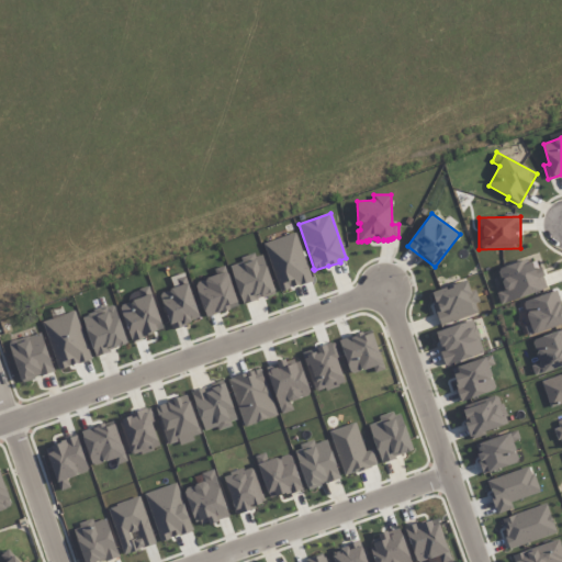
[(263,244),(295,232),(303,251),(304,250),(305,256),(304,256),(313,281),(300,285),(300,284),(281,292),(278,284),(278,283),(270,260),(269,258),(263,244)]
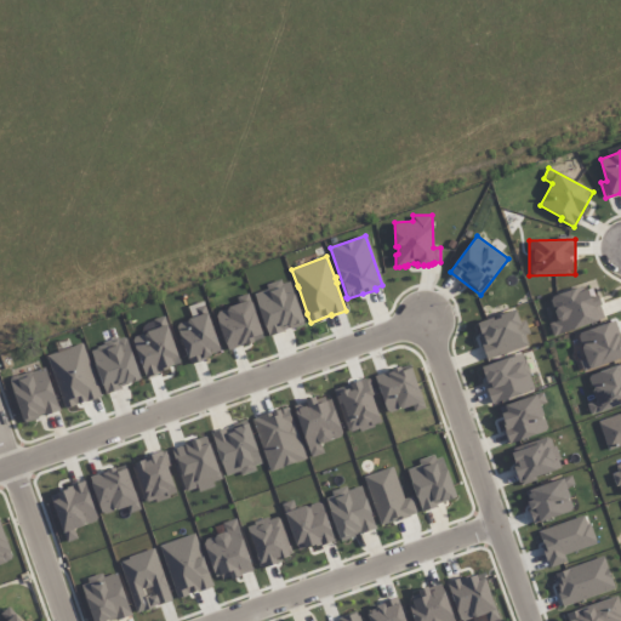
[(256,298),(256,294),(267,289),(266,285),(281,279),(283,281),(290,281),(305,322),(303,323),(305,324),(291,329),(291,326),(284,329),(284,331),(269,336),(266,329),(258,308),(258,307),(256,298)]
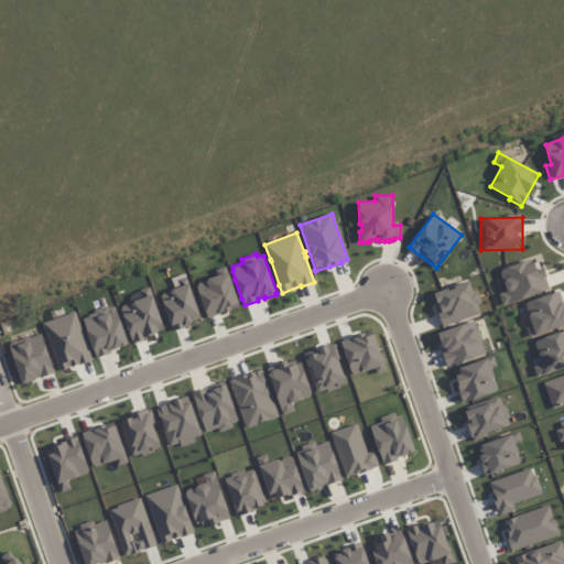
[(502,306),(550,289),(538,257),(499,271),(507,291),(498,294),(502,306)]
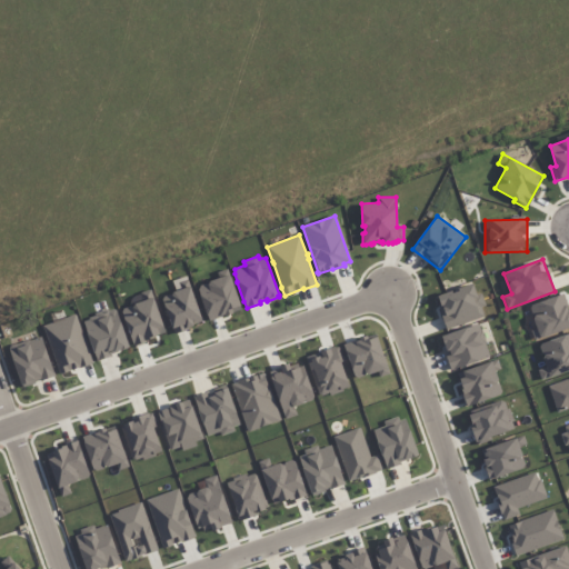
[(198,290),(200,286),(207,283),(208,285),(208,283),(209,281),(227,276),(230,277),(242,310),(235,313),(235,315),(221,319),(221,318),(208,322),(199,296),(200,296),(198,290)]
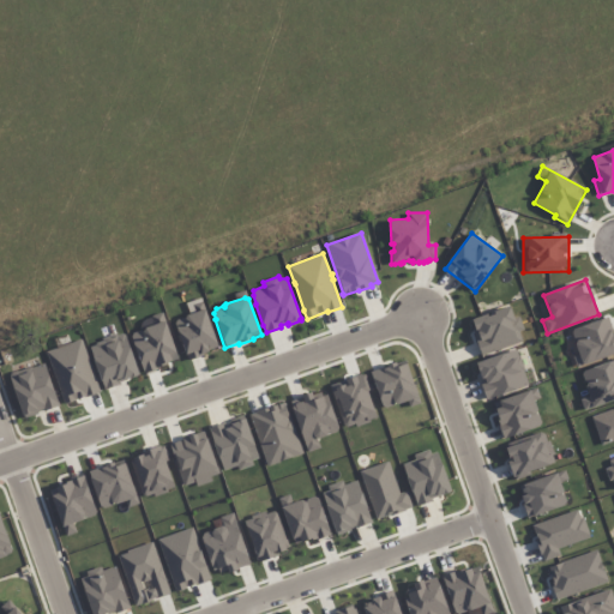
[(523,342),(519,331),(524,330),(521,317),(515,319),(511,307),(470,319),(482,355),(523,342)]
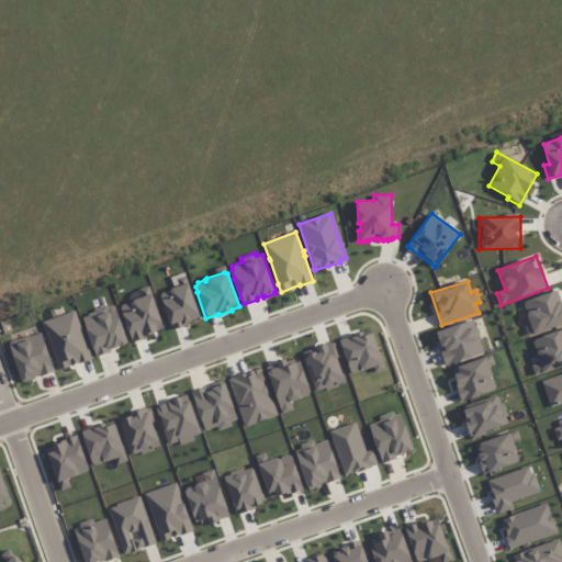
[(160,293),(171,329),(201,319),(189,283),(160,293)]
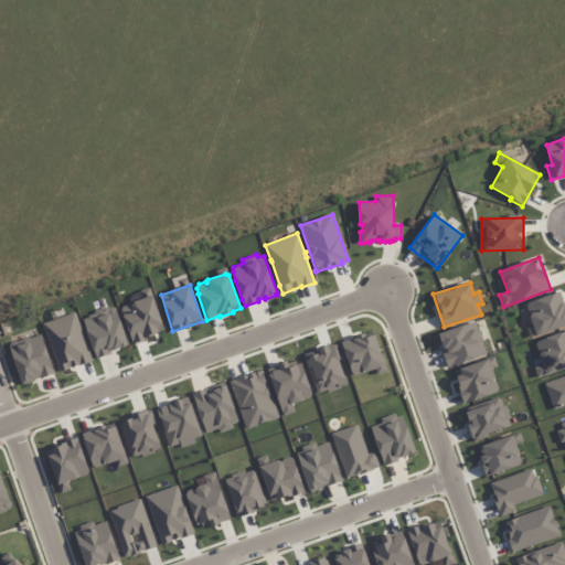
[(132,342),(164,332),(151,288),(128,296),(130,305),(121,307),(132,342)]
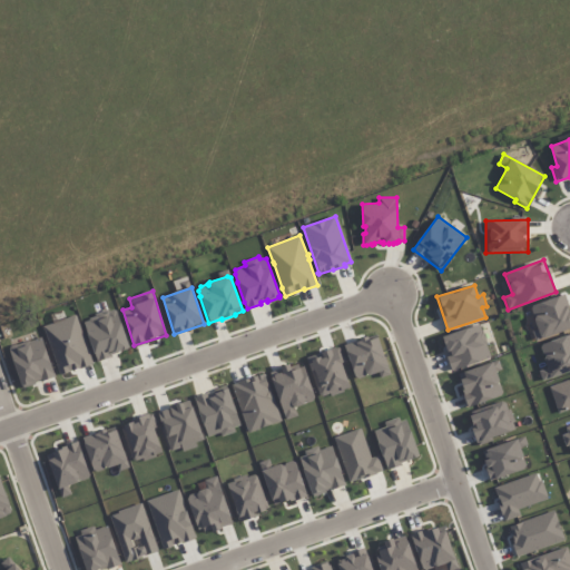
[(536,341),(569,328),(569,307),(566,295),(530,306),(537,330),(532,331),(536,341)]
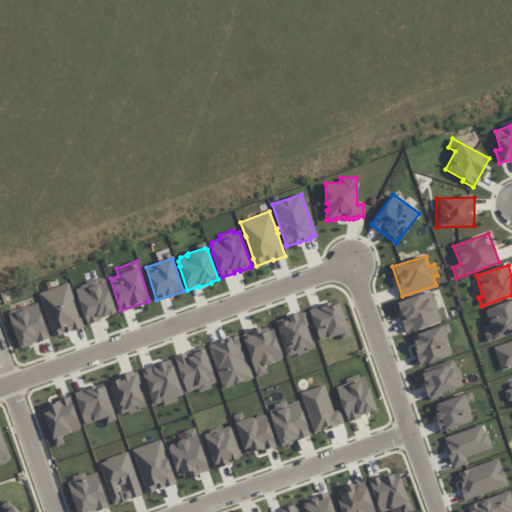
[(87,324),(117,314),(104,277),(75,287),(87,324)]
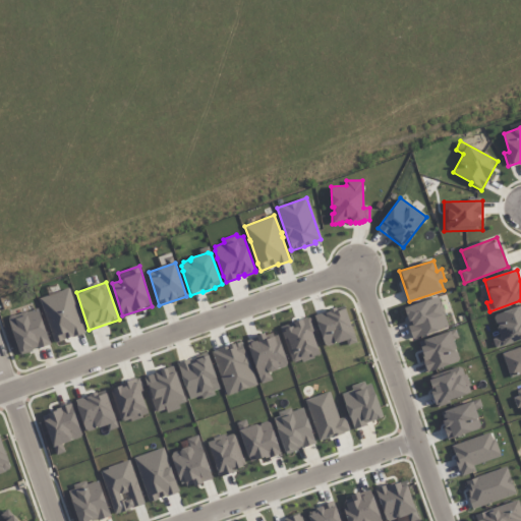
[(40,298),(55,343),(84,333),(70,288),(40,298)]
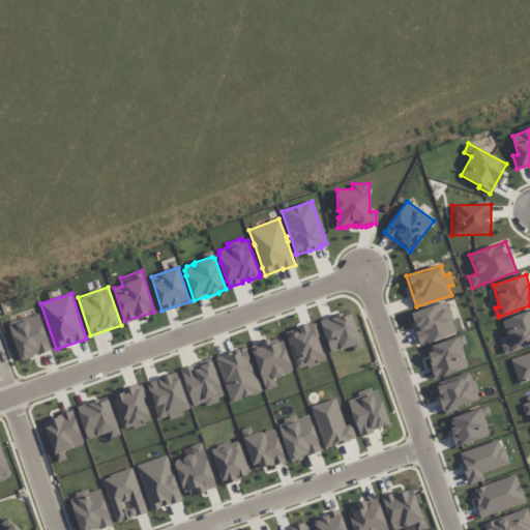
[(410,313),(419,345),(457,333),(447,302),(410,313)]
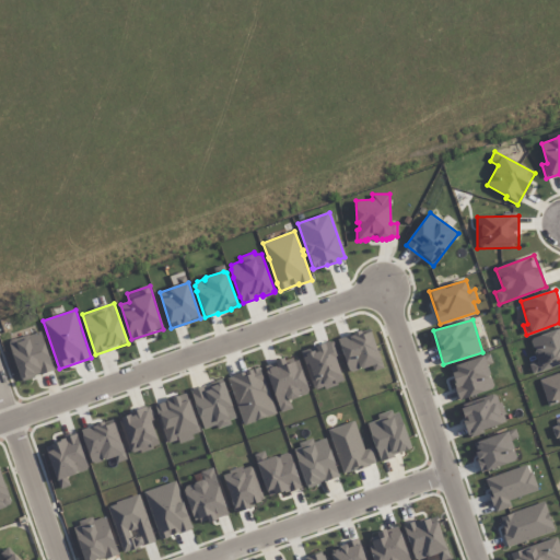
[(537,362),(529,364),(533,374),(559,365),(559,328),(531,338),(537,362)]
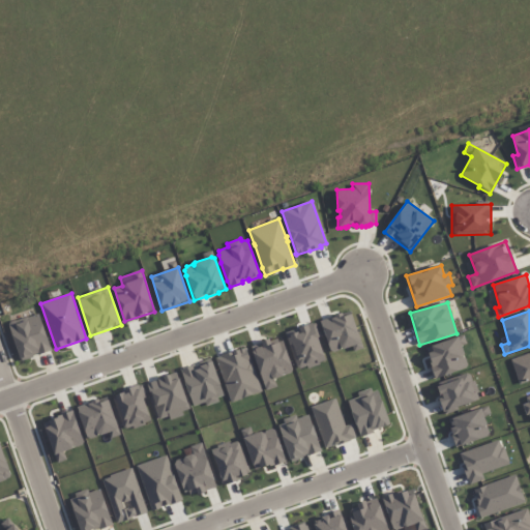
[(320,321),(332,316),(333,318),(333,317),(333,316),(342,313),(344,318),(351,315),(362,348),(354,351),(352,345),(333,351),(330,351),(320,321)]
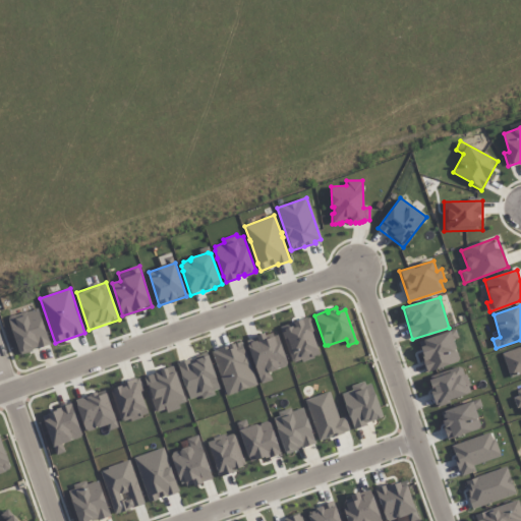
[(50,346),(40,308),(9,316),(19,354),(50,346)]
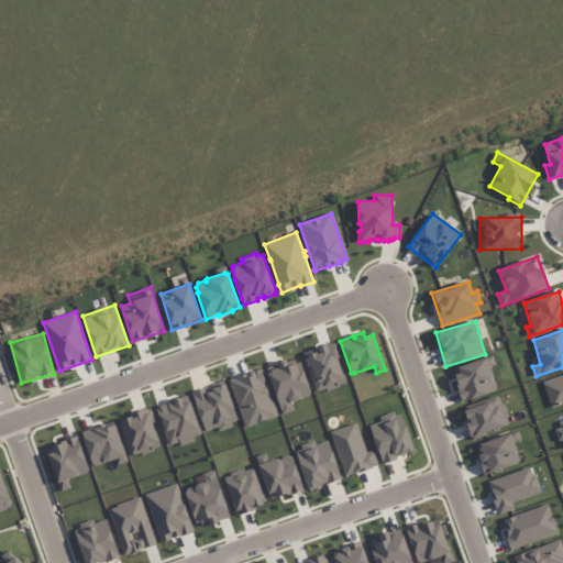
[(302,353),(331,343),(345,383),(339,385),(339,386),(326,390),(326,388),(318,392),(315,389),(313,385),(313,382),(308,366),(307,367),(302,353)]
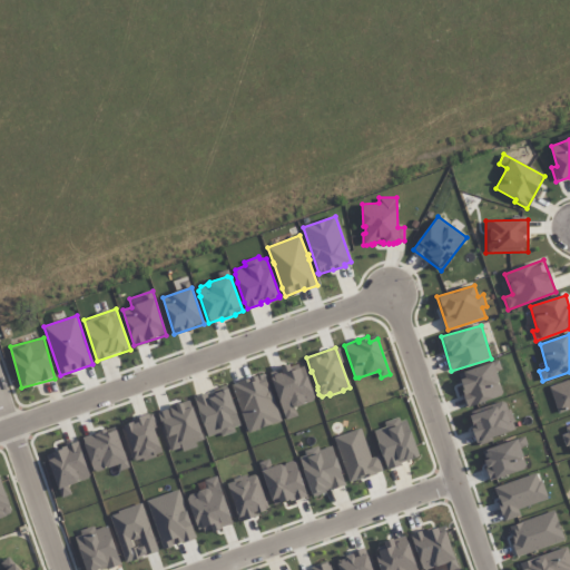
[(505,395),(494,362),(458,373),(468,408),(505,395)]
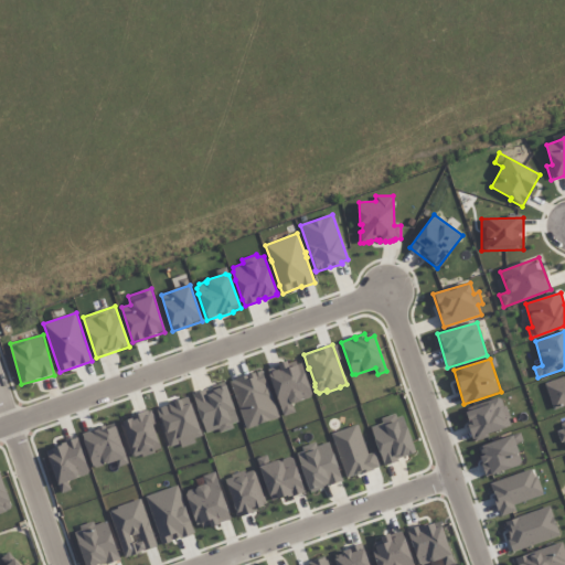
[(267,369),(278,365),(277,364),(287,361),(289,369),(301,364),(311,394),(309,398),(301,400),(300,402),(291,405),(294,412),(284,415),(269,375),(267,369)]
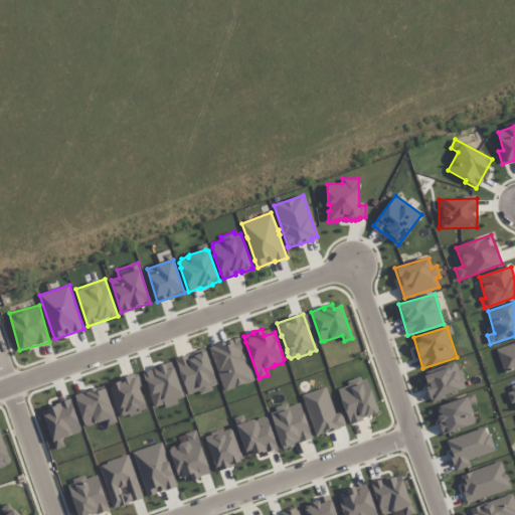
[(223,391),(253,380),(247,360),(246,360),(238,337),(232,339),(227,341),(227,340),(214,344),(214,345),(211,346),(210,348),(217,367),(217,372),(223,391)]
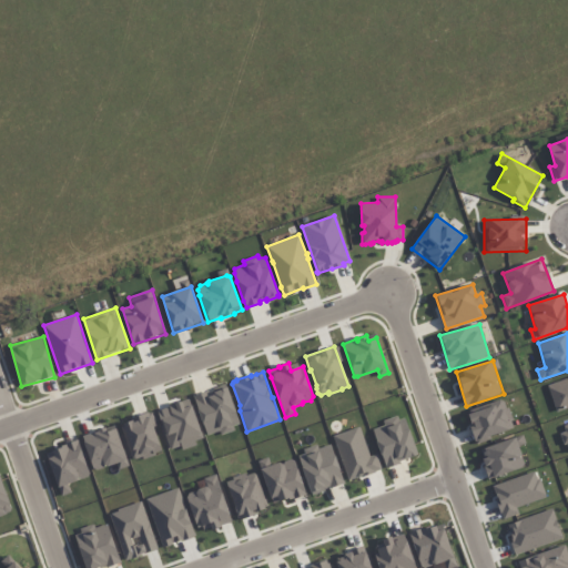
[(567,407),(567,377),(547,385),(557,412),(567,407)]
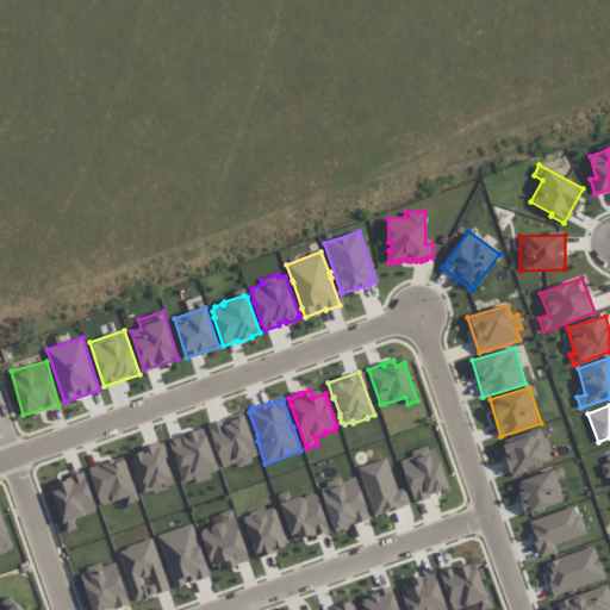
[(207,425),(221,421),(223,427),(230,424),(230,422),(236,419),(236,418),(244,416),(257,455),(251,458),(253,462),(237,468),(236,465),(222,470),(207,425)]
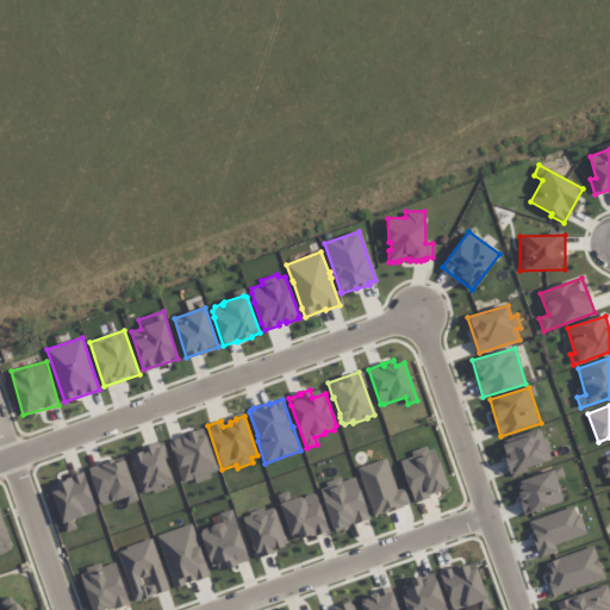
[(218,473),(205,429),(169,440),(184,485),(218,473)]
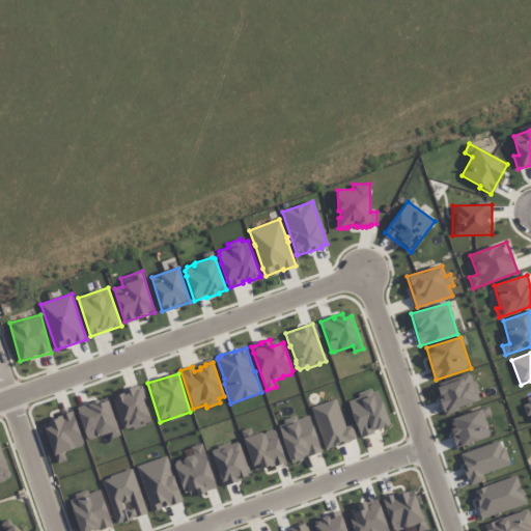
[(480,401),(472,374),(436,386),(444,413),(480,401)]
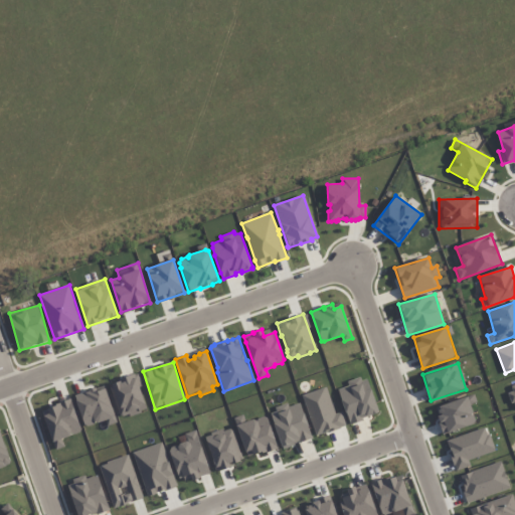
[(109,383),(121,418),(149,409),(136,374),(109,383)]
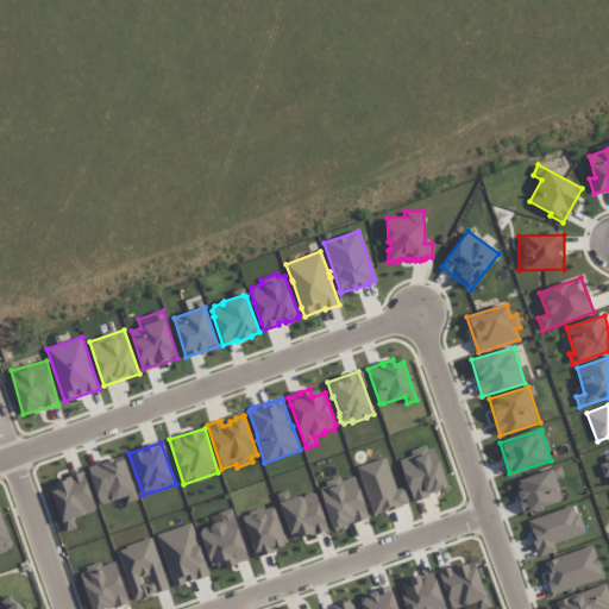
[(433,445),(410,453),(412,457),(400,460),(414,501),(449,489),(433,445)]
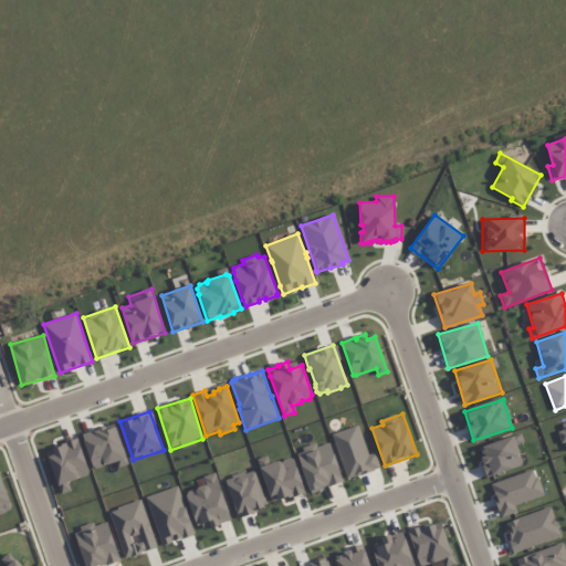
[(82,436),(94,469),(126,458),(114,425),(82,436)]
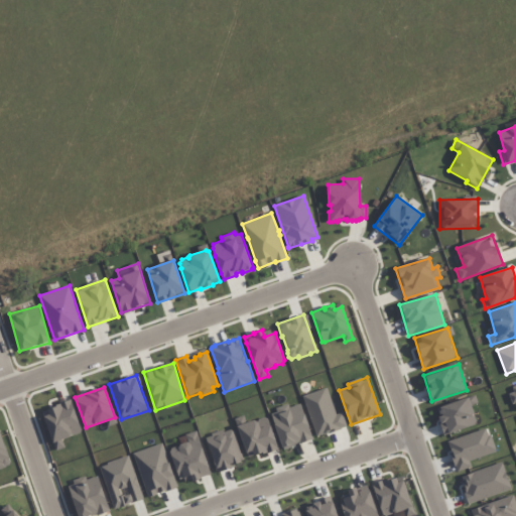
[(316,438),(344,428),(339,415),(335,416),(325,389),(301,397),(316,438)]
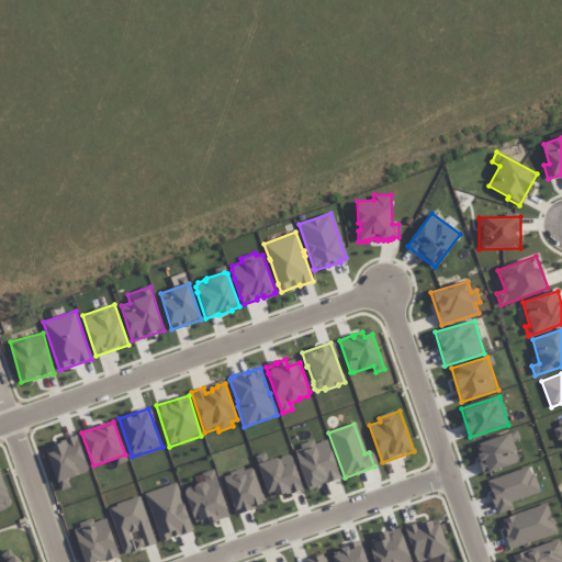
[(483,474),(520,462),(514,441),(520,439),(518,430),(474,445),(483,474)]
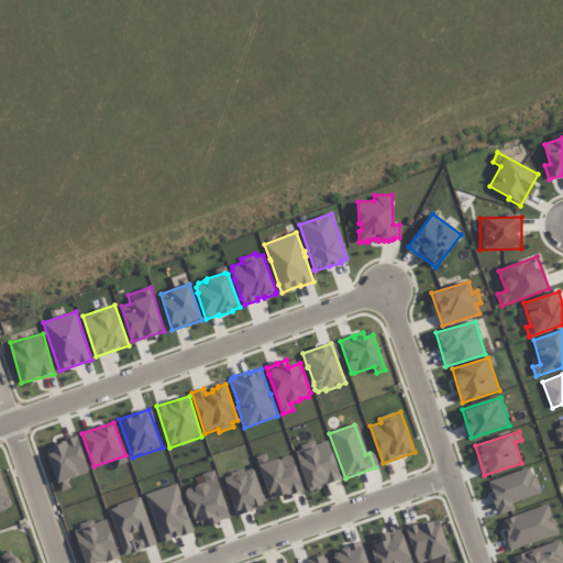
[(61,492),(72,488),(68,479),(89,472),(78,438),(46,448),(61,492)]
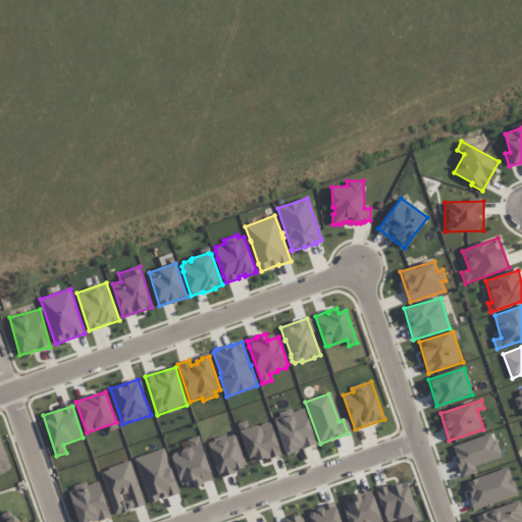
[(290,456),(317,445),(304,410),(276,421),(290,456)]
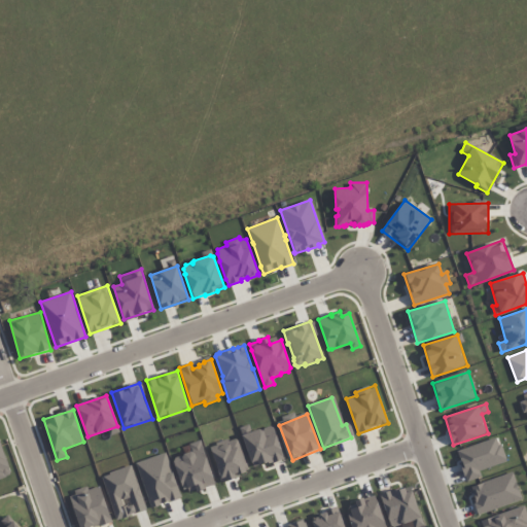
[(254,469),(285,459),(274,426),(251,433),(249,426),(241,429),(254,469)]
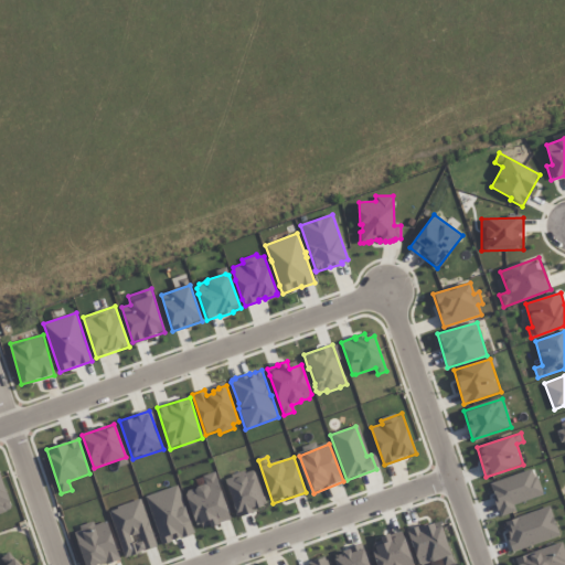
[(0,512),(12,509),(0,469),(0,512)]
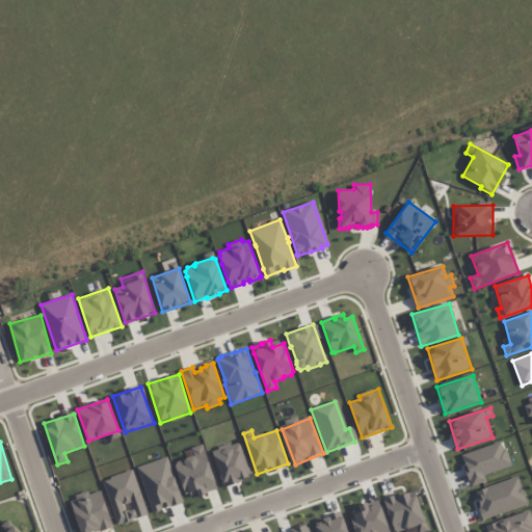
[(461,454),(470,486),(485,482),(484,475),(510,467),(504,442),(461,454)]
